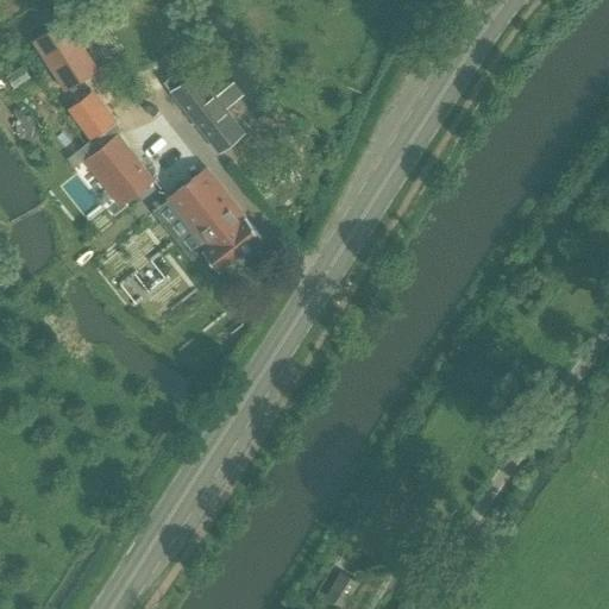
[(64,92),(94,71),(63,22),(52,27),(32,41),(64,92)]
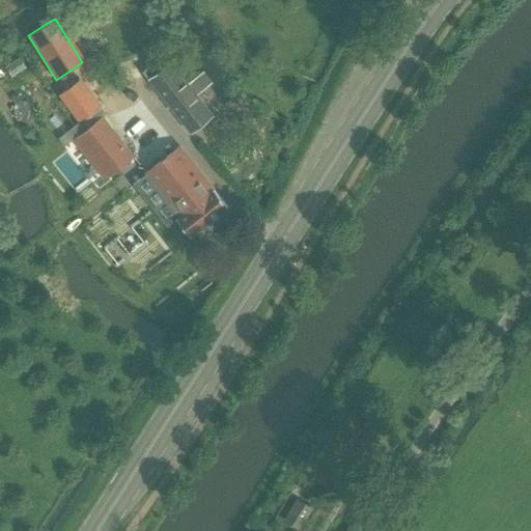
[(165,54),(142,72),(190,133),(213,115),(197,95),(208,86),(200,75),(188,84),(165,54)]
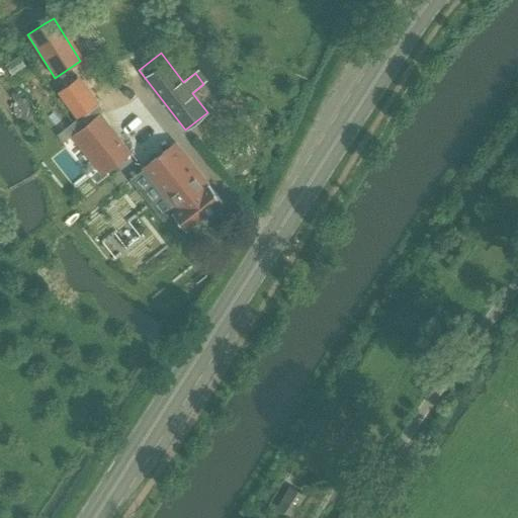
[(77,119),(94,106),(75,80),(57,93),(77,119)]
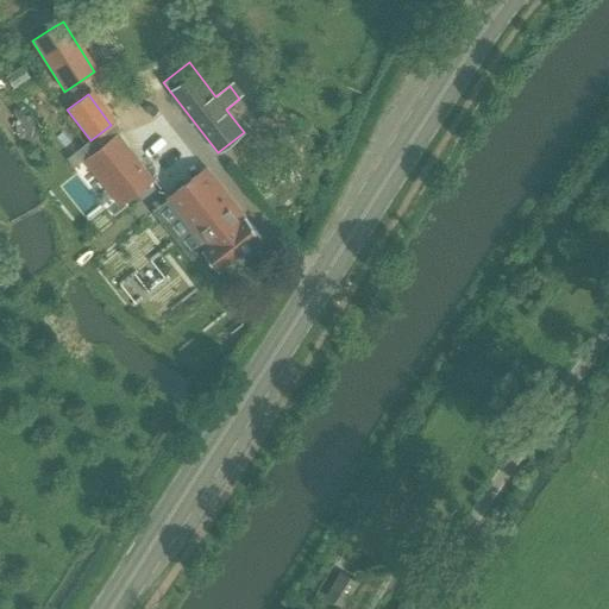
[(119,207),(155,180),(118,133),(82,161),(119,207)]
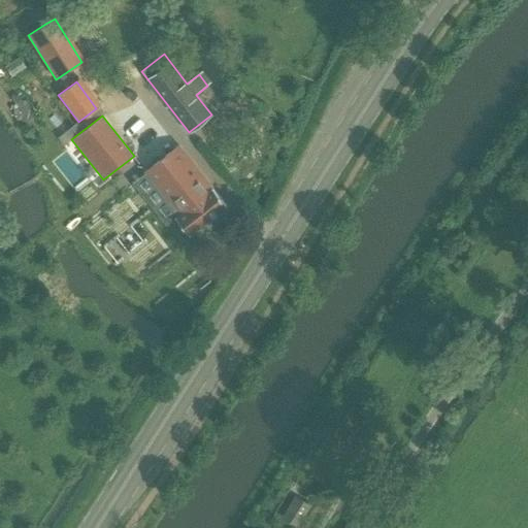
[(178,215),(174,218),(190,235),(226,206),(177,146),(144,173),(178,215)]
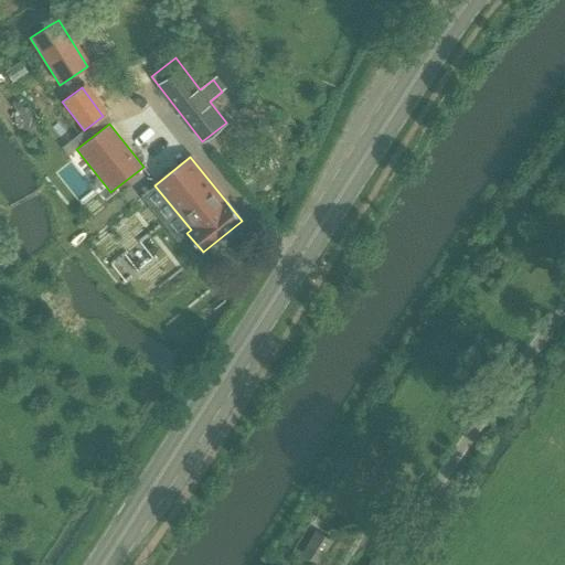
[(317,564),(331,541),(317,532),(302,555),(317,564)]
